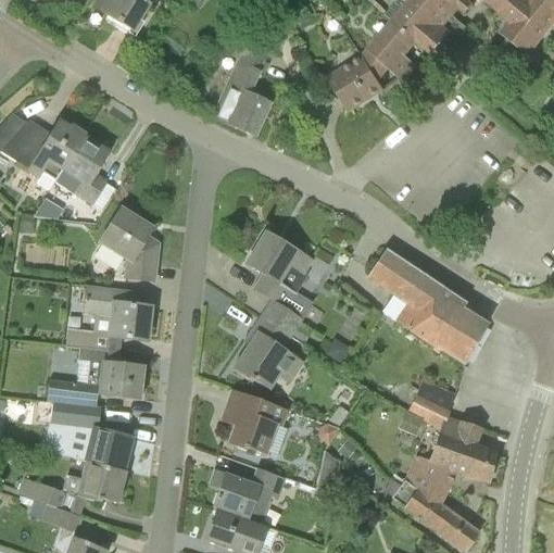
[(154,4),(147,0),(96,0),(93,4),(109,13),(106,19),(135,36),(154,4)]
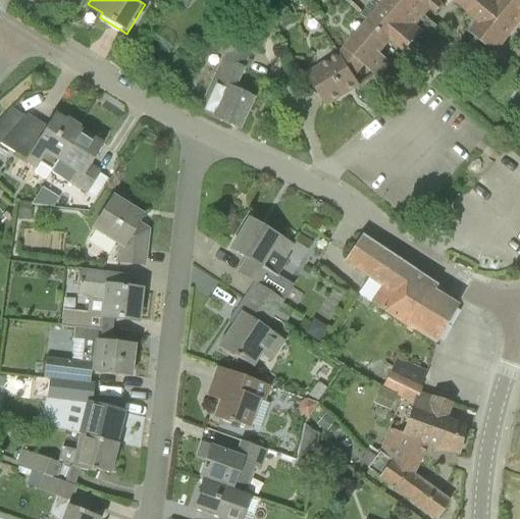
[(422,48),(431,37),(388,0),(373,0),(363,12),(392,37),(396,33),(414,49),(422,48)]
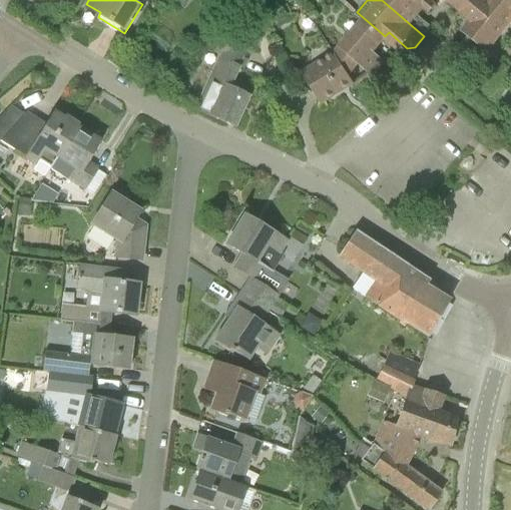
[(435,6),(427,0),(382,0),(424,36),(434,25),(415,8),(421,2),(431,11),(435,6)]
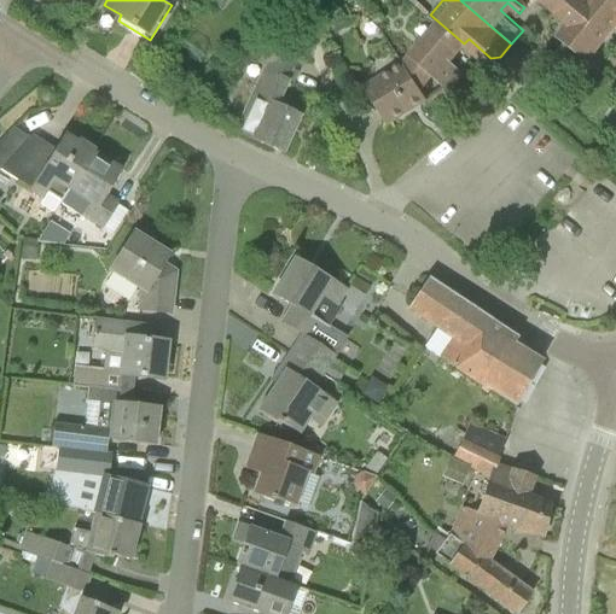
[(515,0),(524,7),(528,4),(524,0),(546,0),(570,21),(582,5),(586,7),(592,0),(515,0)]
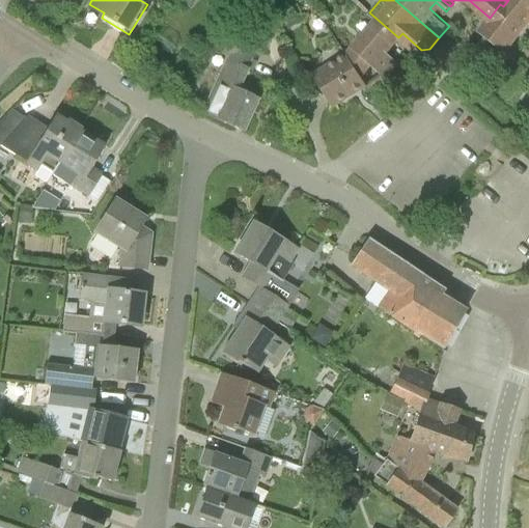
[(508,0),(503,6),(500,4),(490,18),(494,21),(483,32),(504,50),(528,19),(528,0),(508,0)]
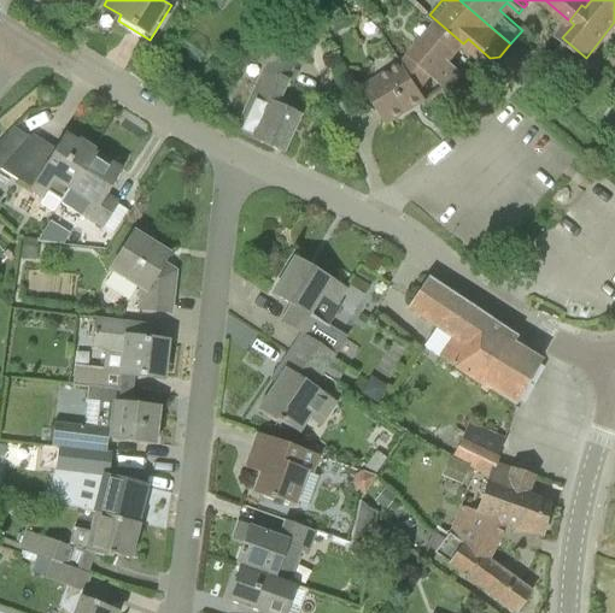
[(450,59),(463,43),(429,15),(429,16),(438,23),(411,54),(405,60),(419,82),(429,70),(449,87),(462,70),(450,59)]
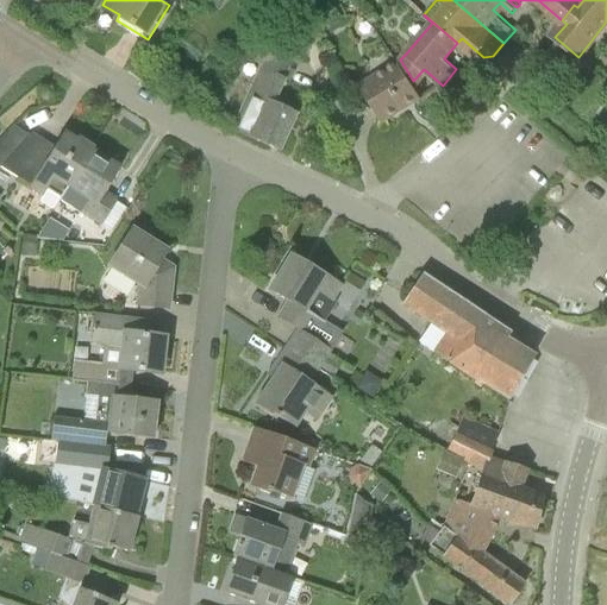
[(250,90),(233,127),(280,147),(296,111),(271,99),(295,46),(262,31),(250,57),(263,63),(262,68),(261,68),(250,90)]
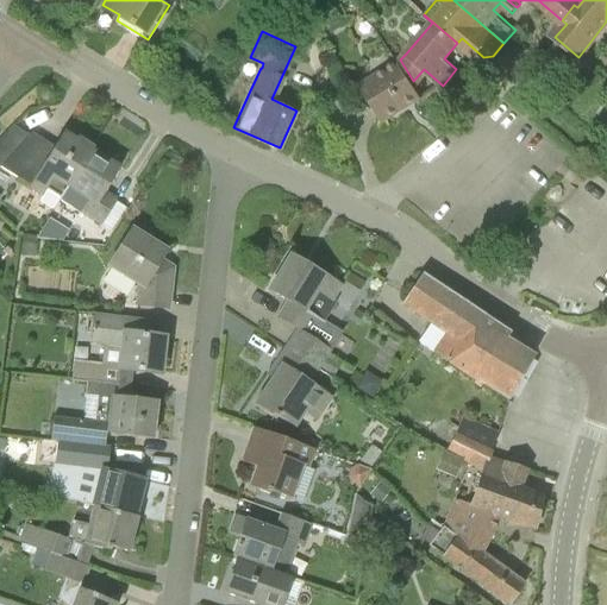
[(413,81),(400,60),(363,83),(386,119),(423,95),(413,81)]
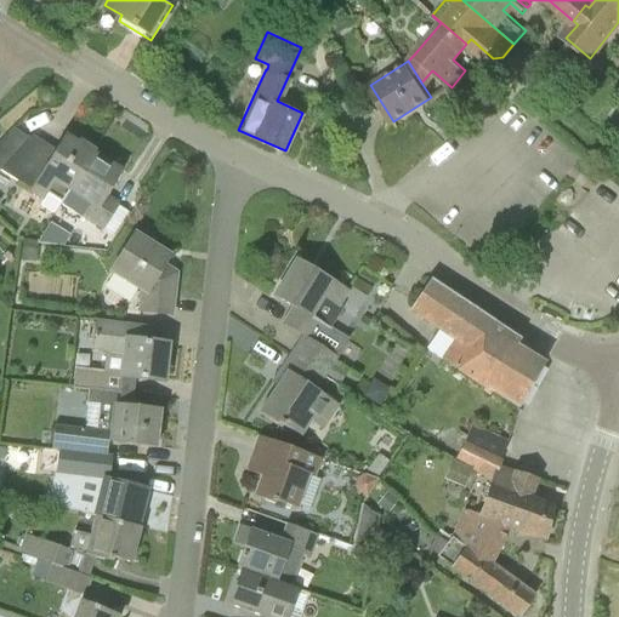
[(56,211),(64,199),(95,152),(96,149),(80,138),(78,142),(66,133),(52,154),(28,138),(3,167),(33,187),(32,189),(44,198),(41,203),(56,211)]
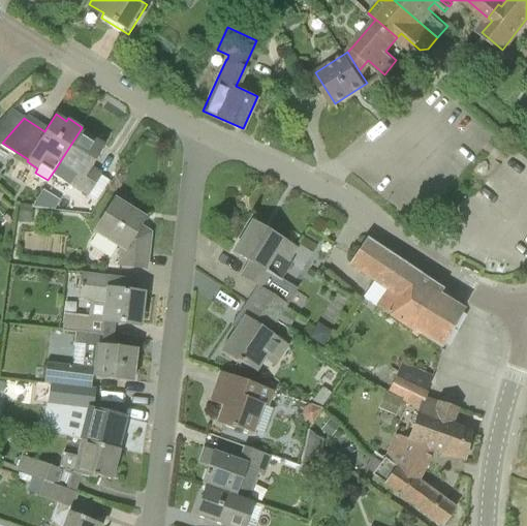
[(92,166),(105,145),(81,129),(55,169),(90,192),(102,173),(92,166)]
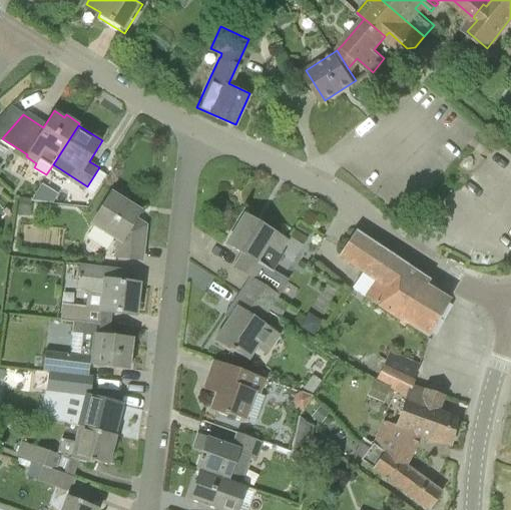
[(118,237),(116,255),(142,258),(146,223),(136,217),(141,209),(112,191),(93,221),(118,237)]
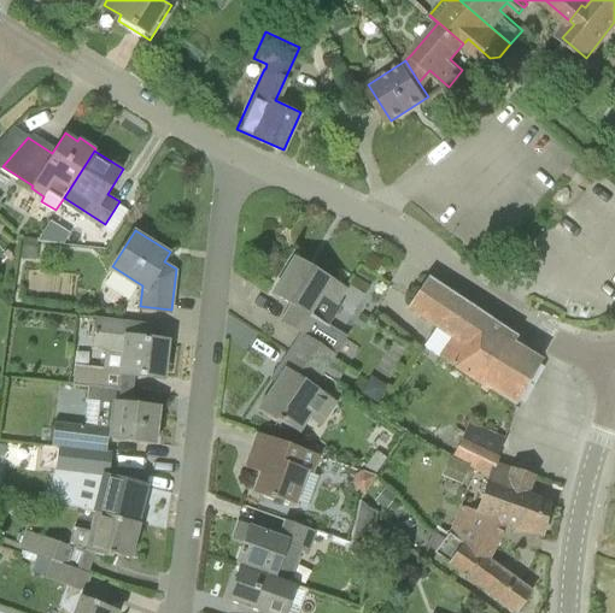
[(24,237),(23,254),(36,257),(39,239),(24,237)]
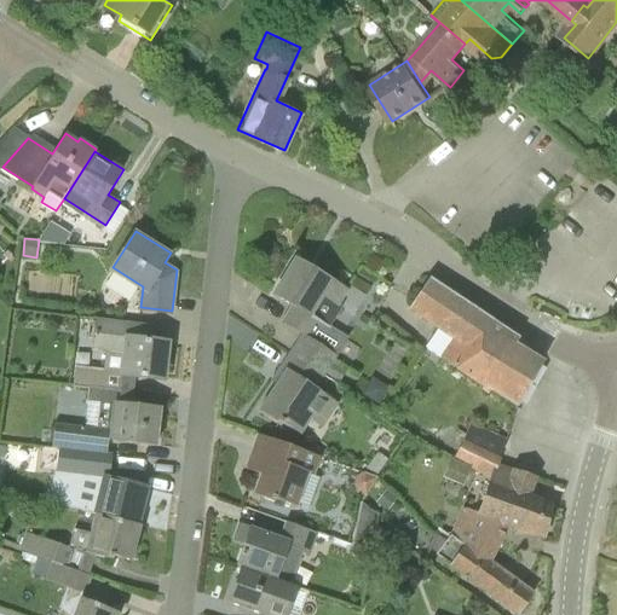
[(344,303),(339,301),(347,288),(297,257),(275,291),(294,303),(284,320),(303,331),(290,350),(327,373),(339,355),(309,335),(318,319),(330,326),(344,303)]
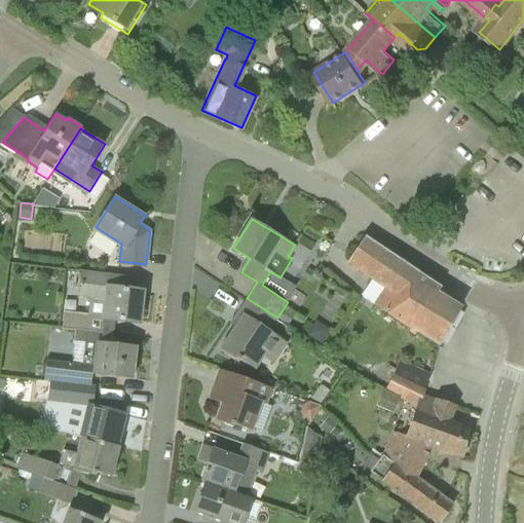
[(411,324),(440,343),(462,304),(439,290),(442,285),(366,234),(348,259),(387,286),(377,302),(410,325),(411,324)]
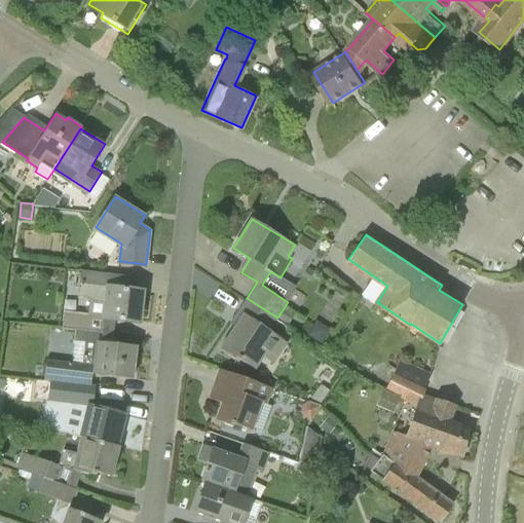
[(143,289),(115,286),(116,272),(83,268),(80,297),(90,299),(88,312),(65,309),(63,325),(109,331),(110,330),(115,330),(116,318),(140,321),(143,289)]
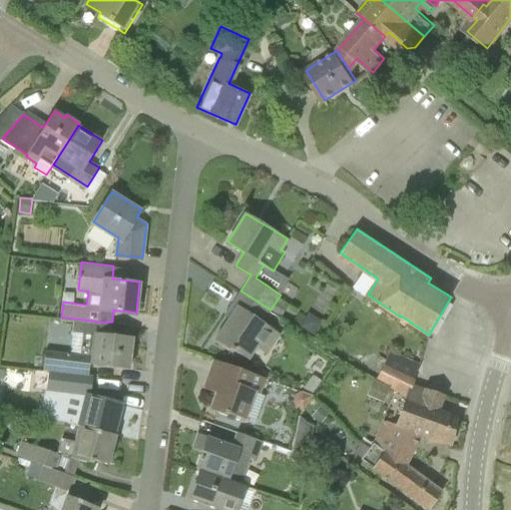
[(264,321),(271,310),(240,291),(232,305),(235,307),(215,339),(234,351),(235,349),(249,358),(258,345),(268,351),(281,332),(264,321)]
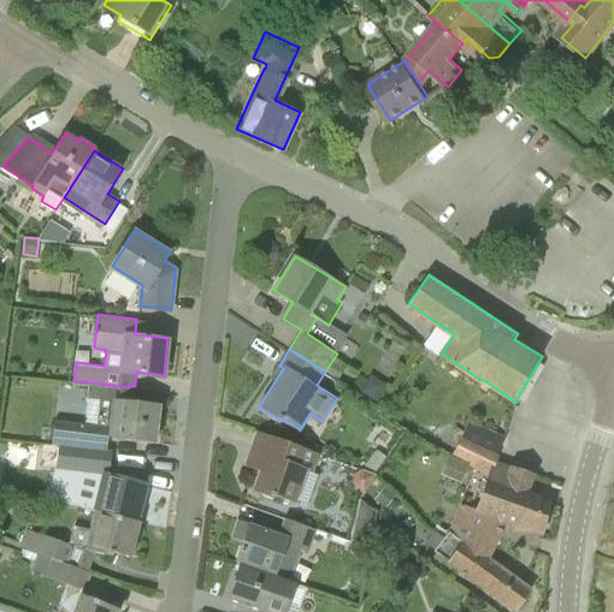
[(347,366),(335,358),(328,370),(338,378),(347,366)]
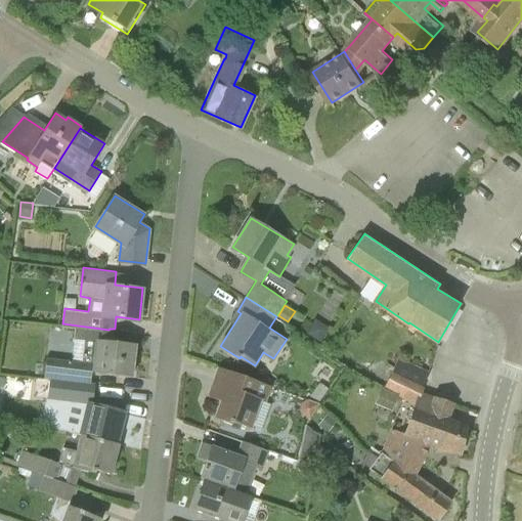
[(107,341),(109,330),(62,323),(62,326),(77,328),(75,339),(86,341),(84,361),(47,357),(45,377),(51,378),(84,382),(91,383),(92,371),(133,375),(136,344),(107,341)]
